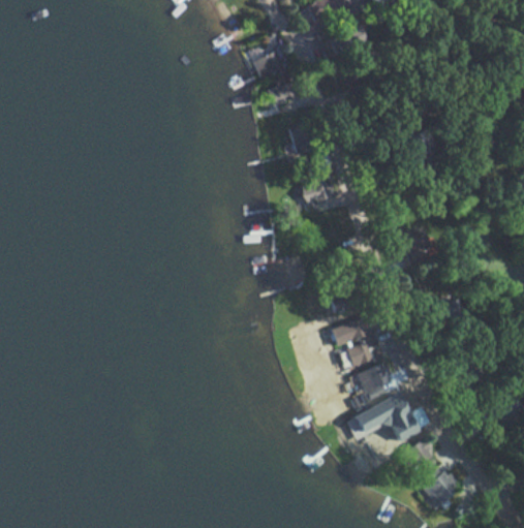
[(315,0),(304,7),(314,24),(351,1),(350,0),(315,0)]
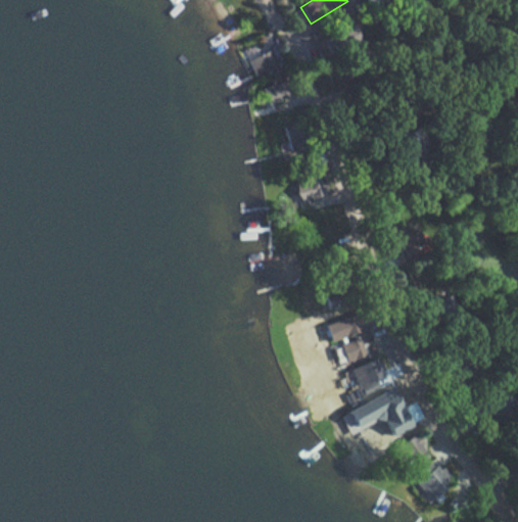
[(271,103),(288,98),(285,86),(268,90),(271,103)]
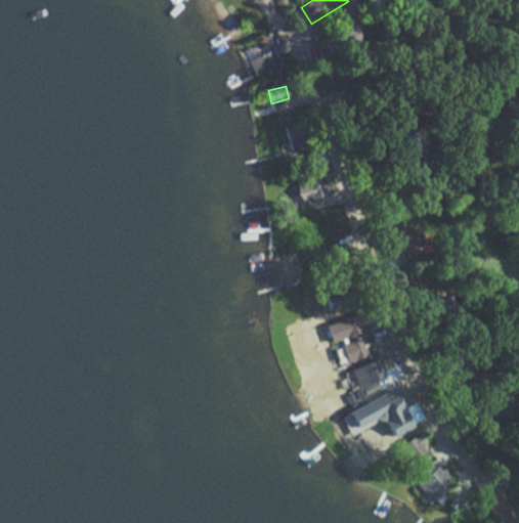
[(308,153),(307,124),(289,125),(290,153),(308,153)]
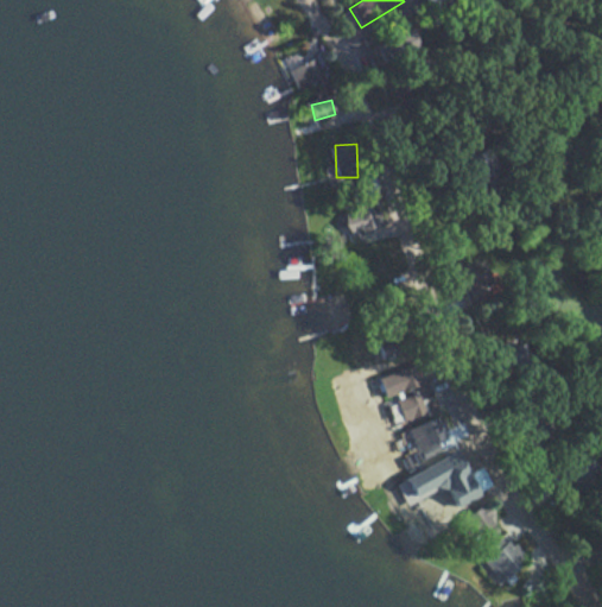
[(346,213),(352,238),(382,231),(376,207),(346,213)]
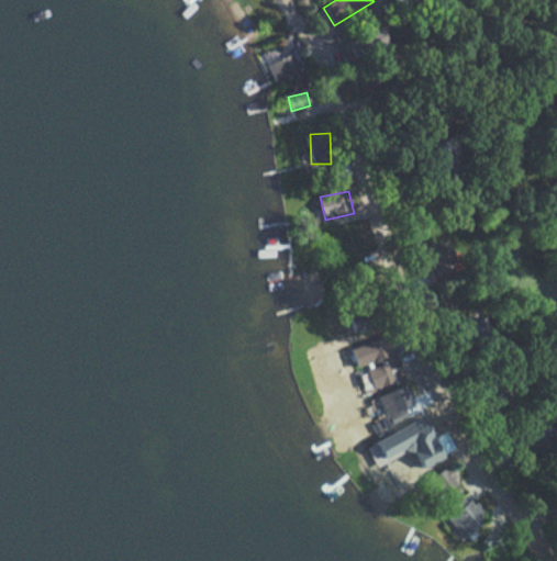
[(427,256),(439,283),(465,271),(452,244),(427,256)]
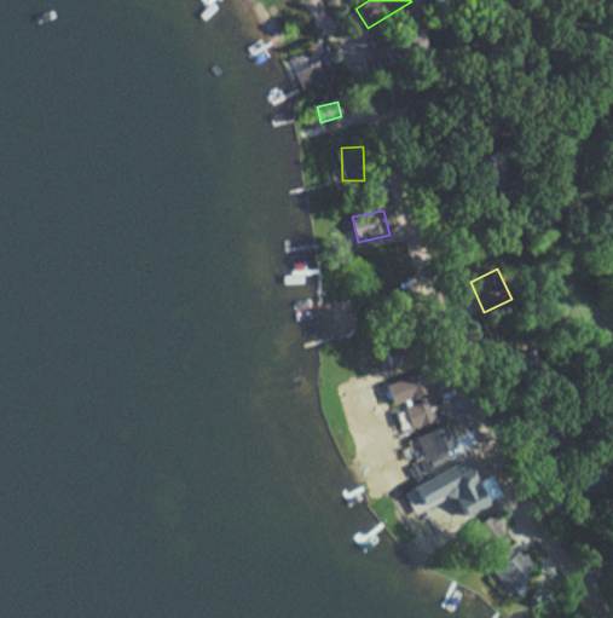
[(387,387),(395,405),(408,400),(410,406),(428,398),(427,397),(434,393),(423,370),(387,387)]
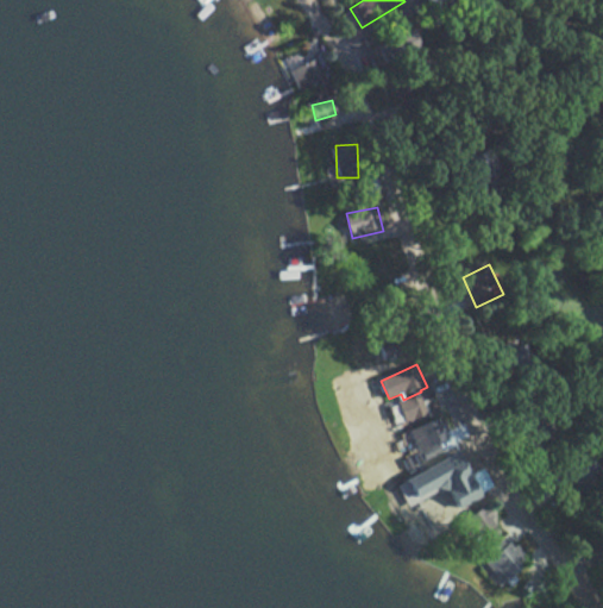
[(406,421),(427,414),(421,394),(400,401),(406,421)]
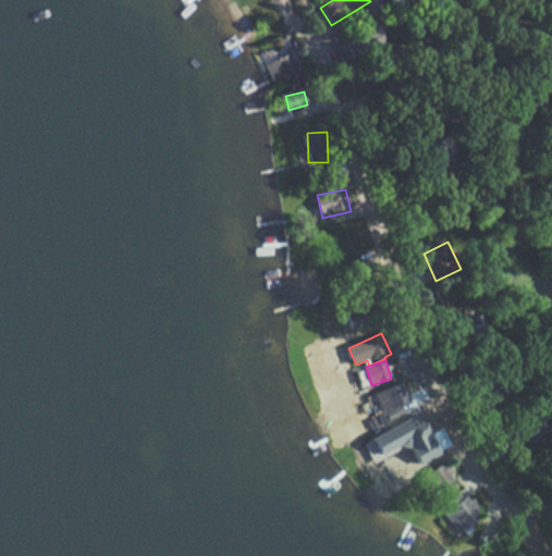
[(377,394),(389,421),(407,414),(403,404),(414,399),(405,381),(377,394)]
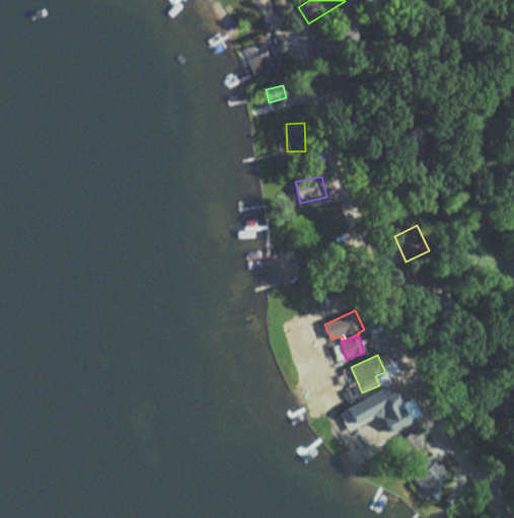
[(349,431),(383,415),(391,433),(411,424),(393,386),(340,411),(349,431)]
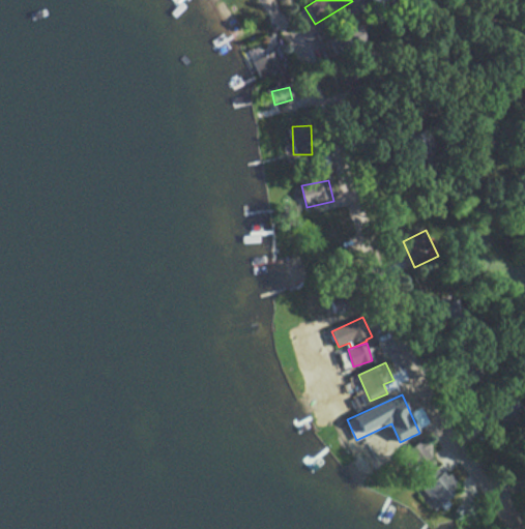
[(436,456),(426,440),(405,453),(415,469),(436,456)]
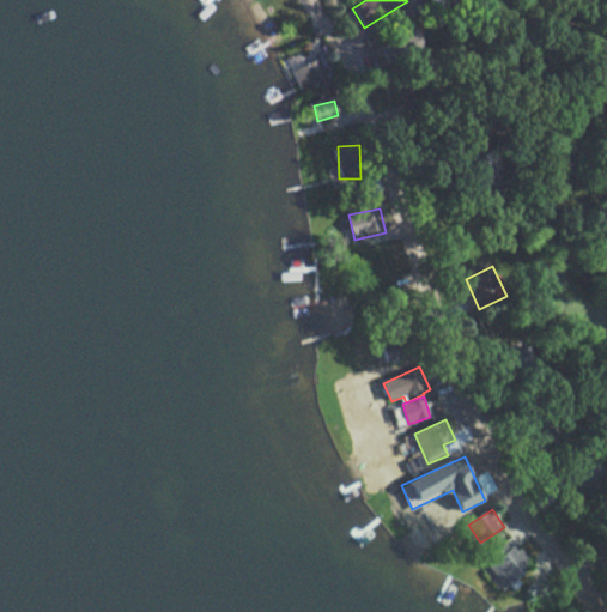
[(485,561),(508,586),(532,564),(510,539),(485,561)]
